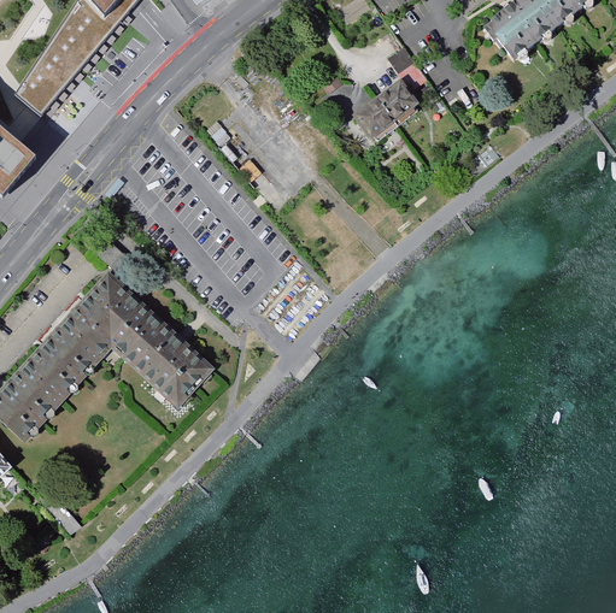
[(29,102),(42,113),(136,0),(74,0),(22,82),(16,92),(29,102)]
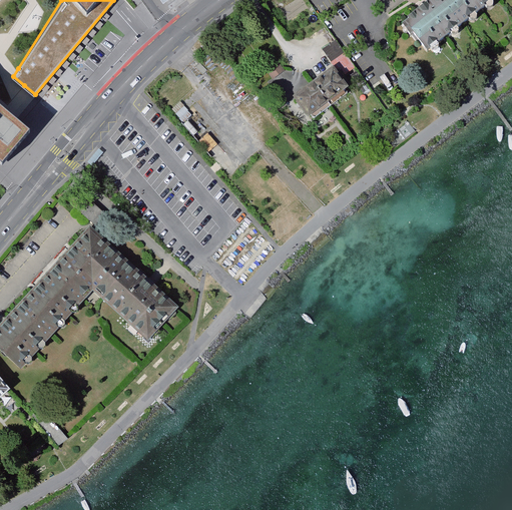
[(433,0),(405,23),(432,57),(502,0),(433,0)]
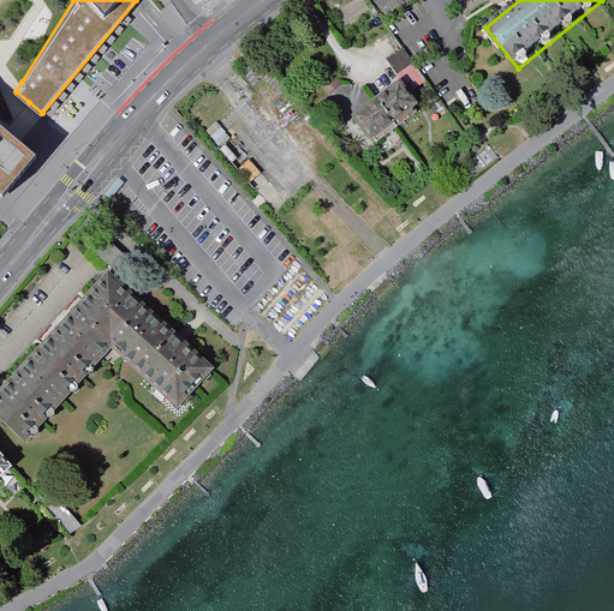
[(403,48),(386,59),(397,75),(413,64),(403,48)]
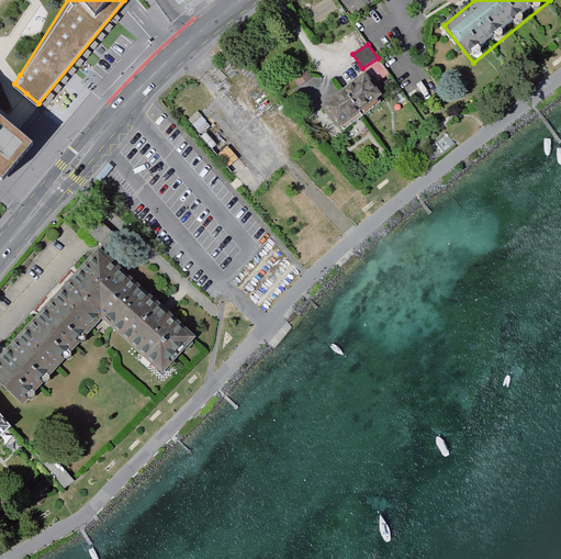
[(315,77),(303,60),(290,70),(302,87),(315,77)]
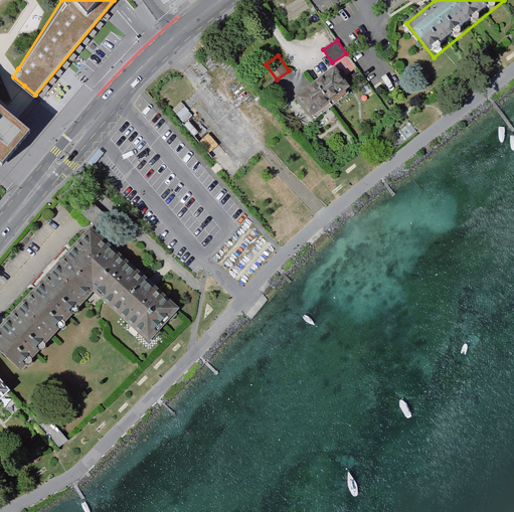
[(336,70),(317,83),(331,102),(350,90),(336,70)]
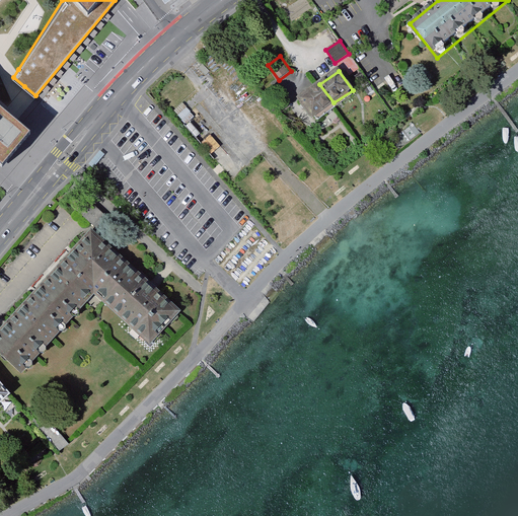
[(319,84),(299,98),(312,117),(334,102),(319,84)]
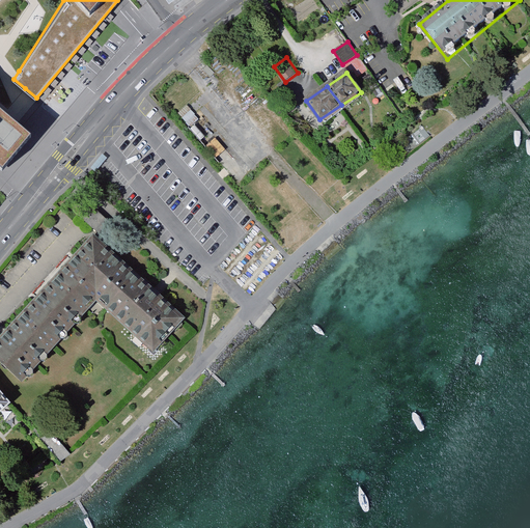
[(0,165),(3,168),(32,134),(0,107),(0,165)]
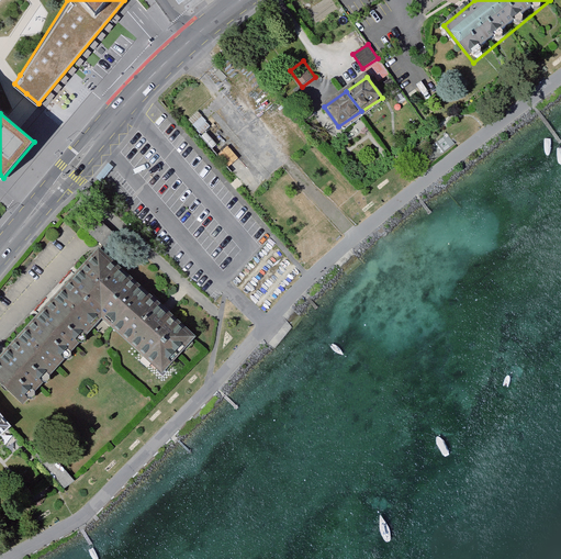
[(449,131),(425,151),(433,160),(457,141),(449,131)]
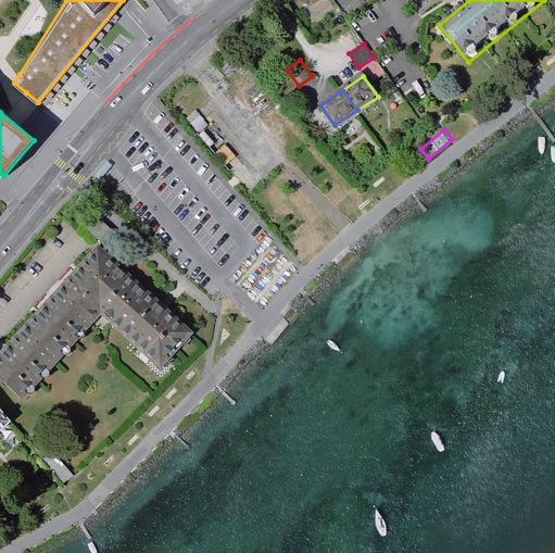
[(90,227),(97,220),(85,208),(77,216),(90,227)]
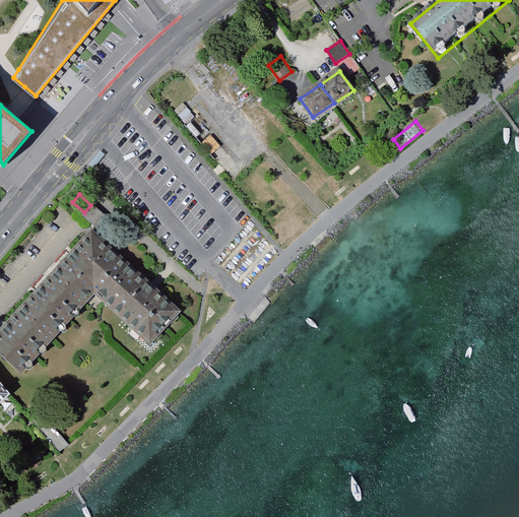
[(84,212),(95,221),(106,209),(94,200),(90,205),(84,212)]
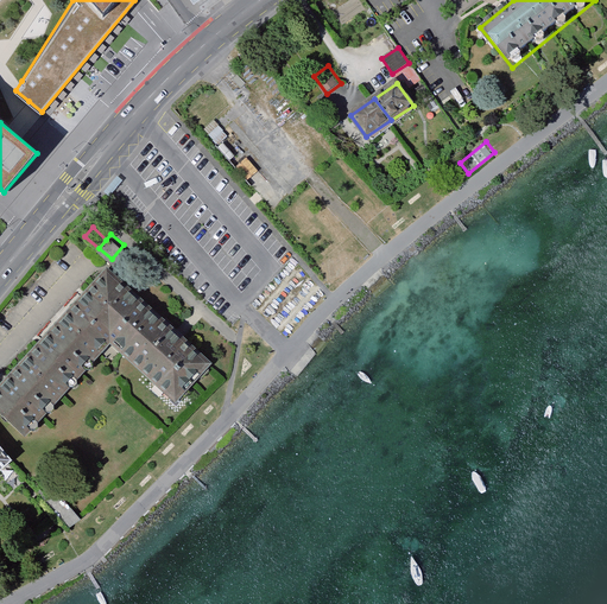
[(107,262),(0,377),(0,412),(25,437),(112,344),(177,405),(216,363),(107,262)]
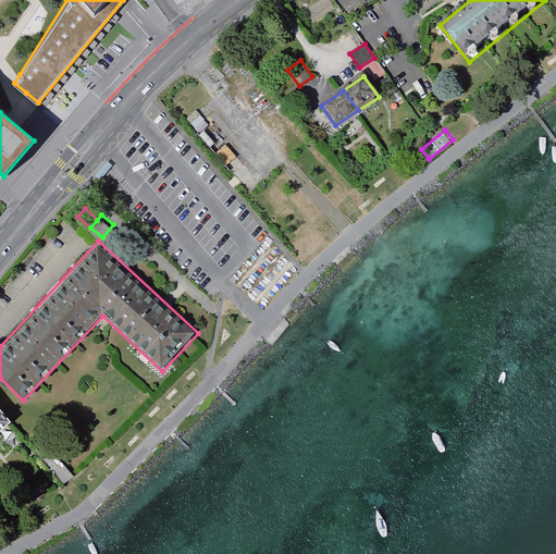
[(0,409),(0,431),(11,421),(0,409)]
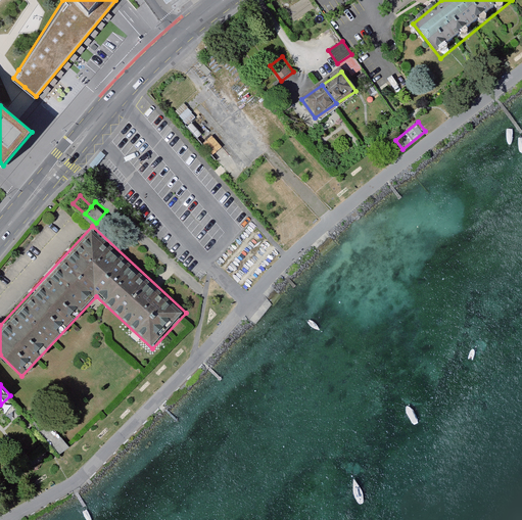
[(64,452),(73,444),(49,418),(47,418),(40,424),(64,452)]
